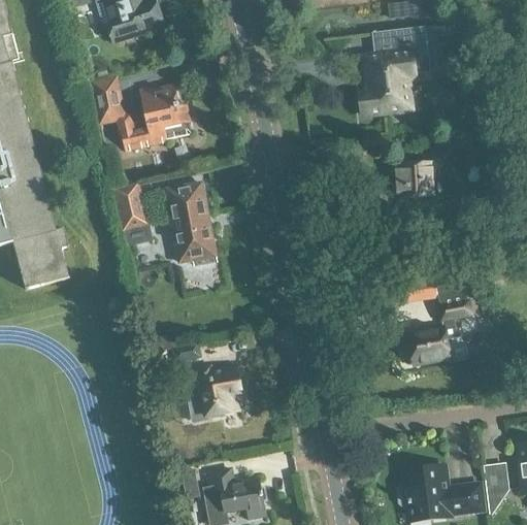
[(0,244),(13,241),(25,288),(26,290),(69,279),(62,250),(69,248),(64,230),(57,231),(6,37),(12,36),(12,34),(3,0),(0,0),(0,244)]
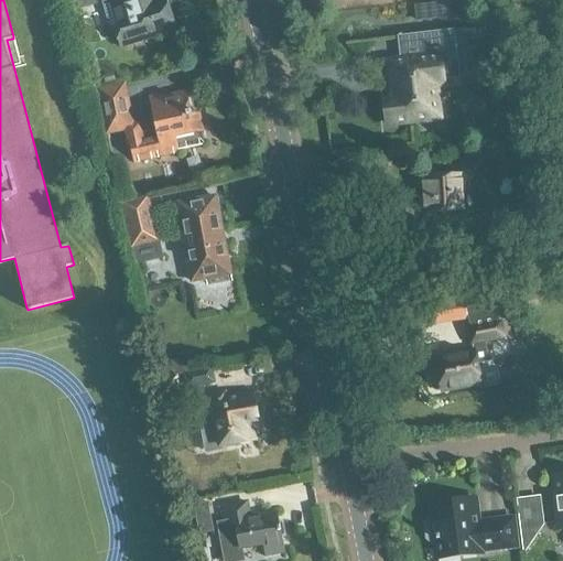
[(110,30),(116,29),(120,43),(173,27),(165,2),(154,6),(152,0),(100,0),(110,30)]
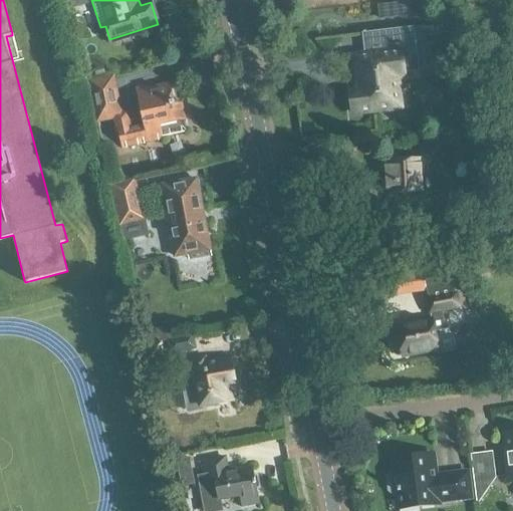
[(379,17),(396,15),(394,1),(377,2),(379,17)]
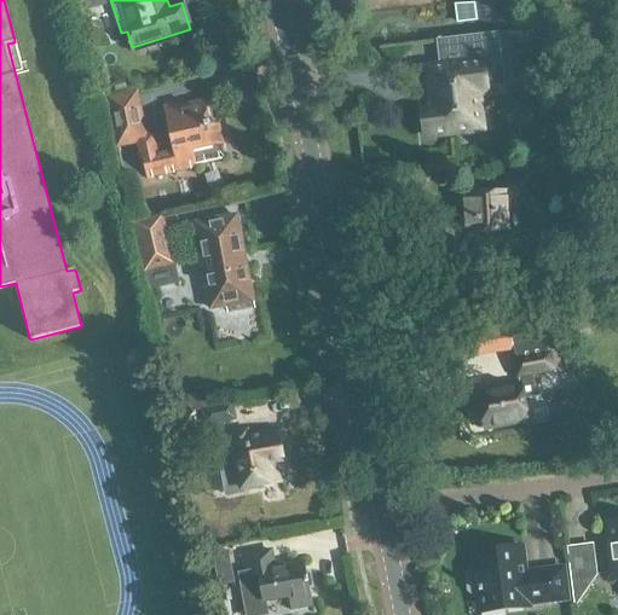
[(497,30),(457,35),(461,62),(425,65),(427,85),(425,85),(427,106),(420,108),(423,134),(481,127),(475,79),(503,75),(497,30)]
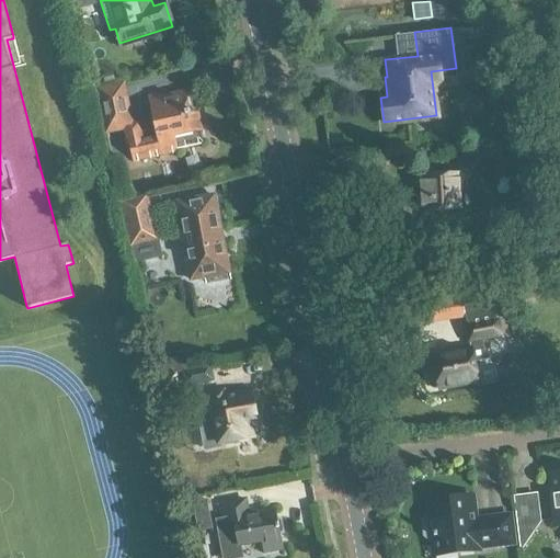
[(175,144),(202,138),(196,111),(189,113),(184,91),(149,99),(157,135),(140,138),(136,122),(134,123),(124,78),(93,86),(104,133),(125,128),(132,157),(175,147),(175,144)]
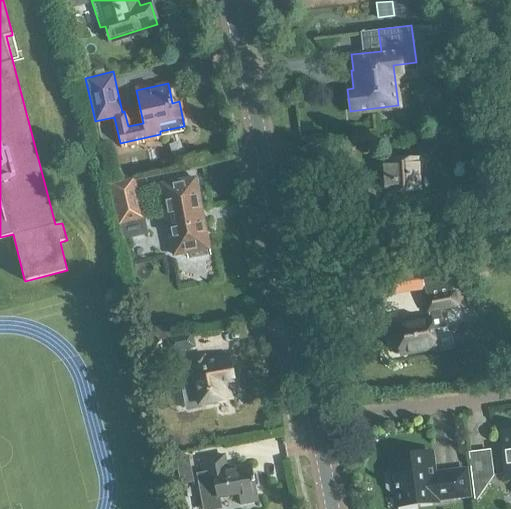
[(419,156),(407,157),(407,156),(405,154),(398,154),(396,157),(396,158),(383,159),(386,191),(420,188),(419,174),(421,174),(419,156)]
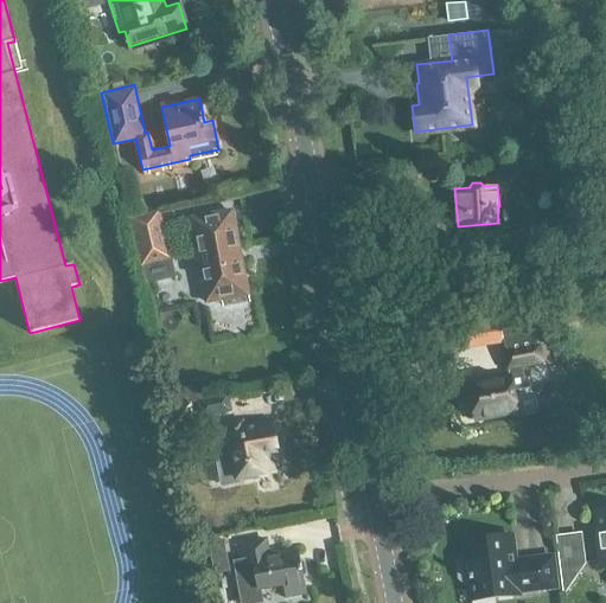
[(160,206),(131,213),(127,213),(140,265),(173,257),(160,206)]
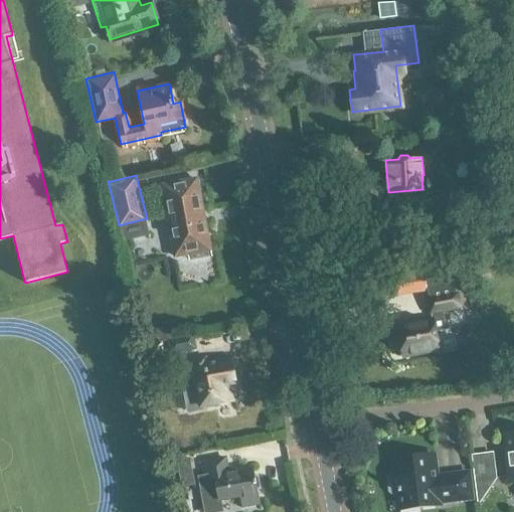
[(196,178),(161,185),(175,256),(209,248),(196,178)]
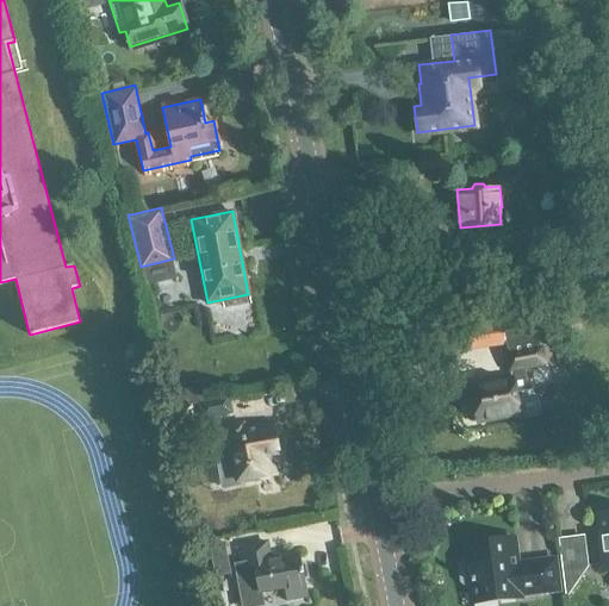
[(461,257),(461,245),(445,247),(446,258),(461,257)]
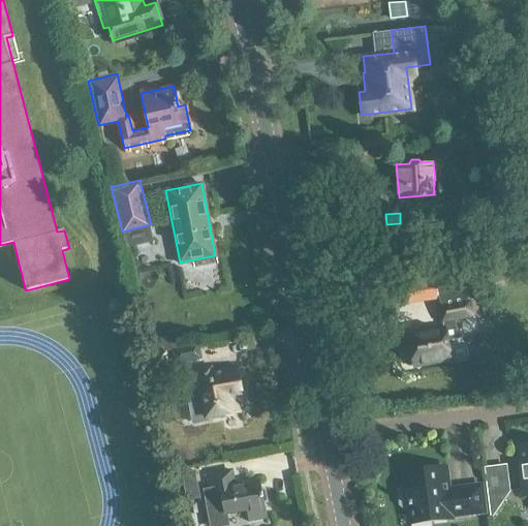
[(432,257),(427,250),(418,255),(424,264),(432,257)]
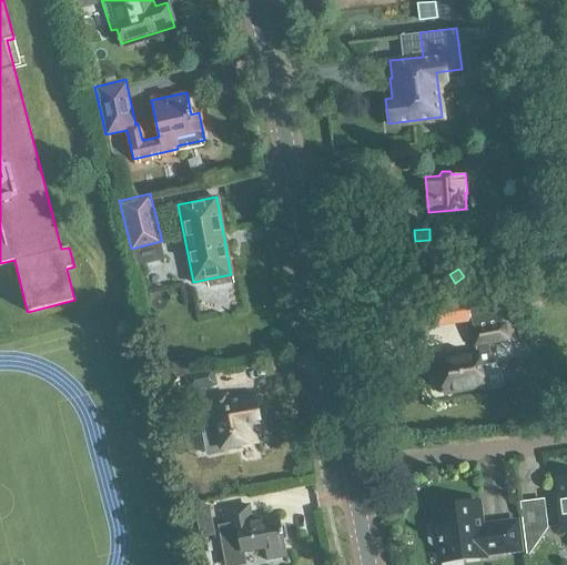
[(477,353),(429,363),(433,375),(439,374),(444,391),(483,383),(479,363),(492,361),(488,342),(507,338),(504,321),(503,322),(502,318),(512,315),(509,298),(468,305),(472,323),(473,323),(473,325),(468,326),(472,345),(475,344),(477,353)]
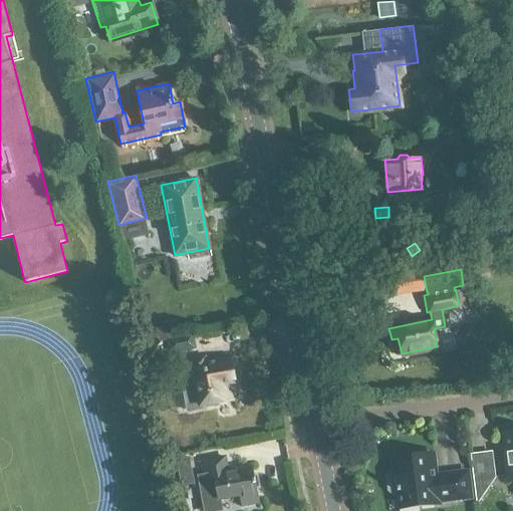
[(120,328),(116,316),(108,318),(112,330),(120,328)]
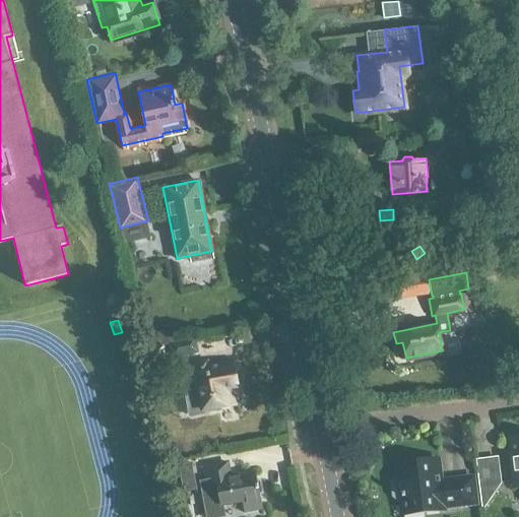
[(197,350),(194,336),(175,340),(170,341),(173,356),(197,350)]
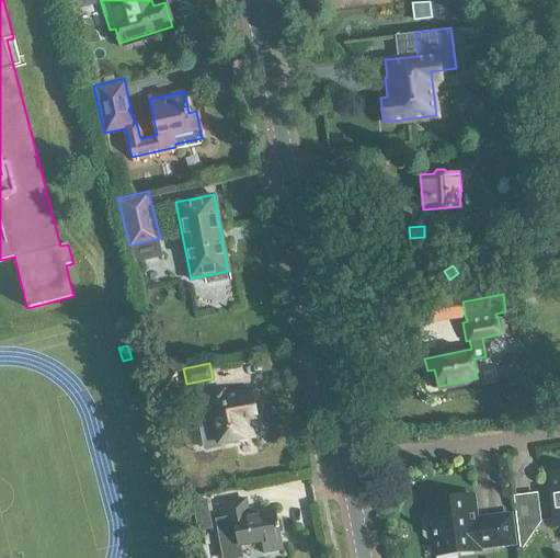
[(135,375),(125,377),(128,390),(138,387),(135,375)]
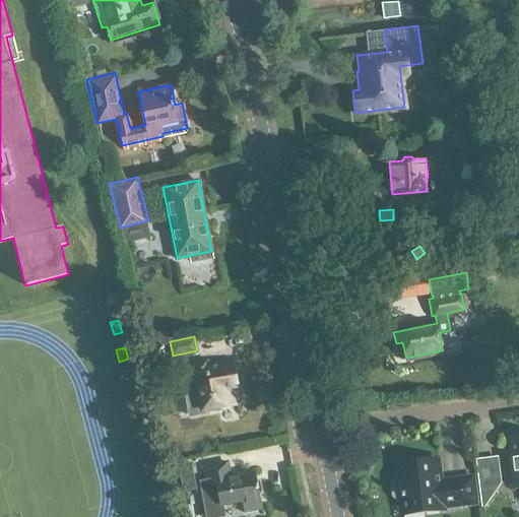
[(196,375),(184,377),(186,391),(191,391),(195,412),(202,411),(201,409),(237,403),(235,394),(237,393),(236,384),(238,378),(237,373),(233,369),(232,362),(207,366),(206,360),(193,362),(196,375)]
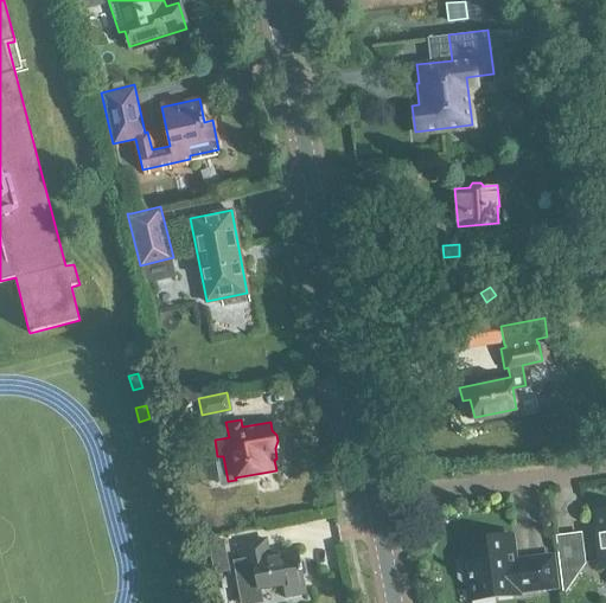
[(605,565),(605,505),(591,507),(598,566),(605,565)]
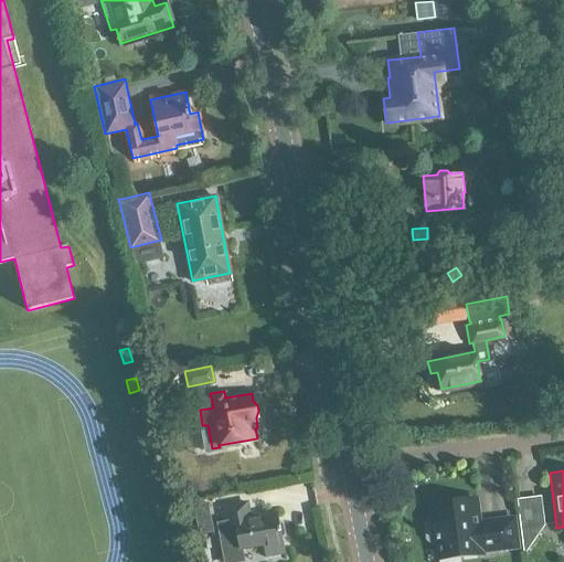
[(485,552),(520,547),(515,513),(481,517),(478,495),(427,500),(428,516),(427,517),(423,521),(425,538),(429,542),(432,541),(434,559),(486,553),(485,552)]
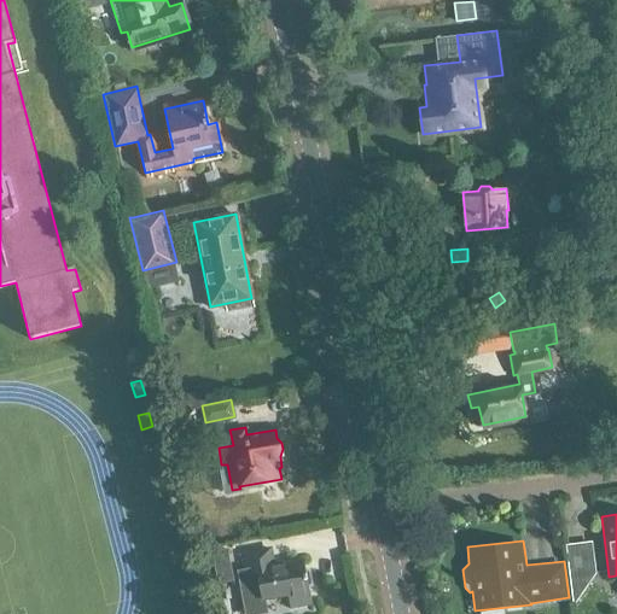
[(256,613),(267,612),(265,600),(287,596),(289,601),(309,597),(308,585),(313,585),(309,568),(304,568),(303,561),(273,566),(269,544),(240,550),(244,567),(236,569),(244,613),(256,613)]
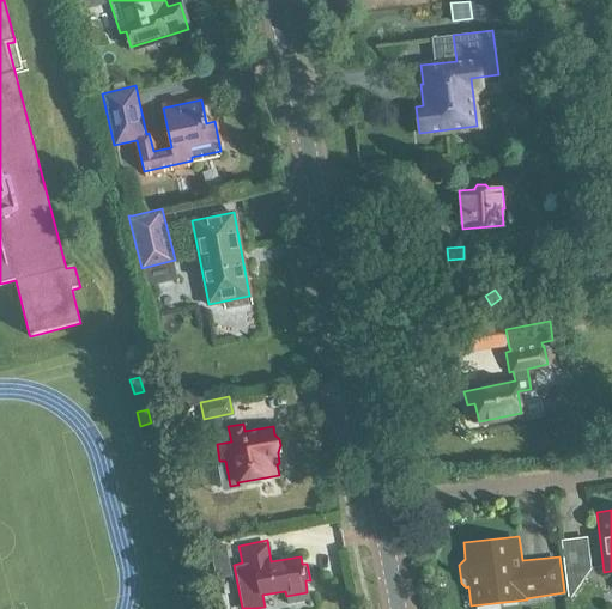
[(231,574),(224,542),(208,544),(216,578),(231,574)]
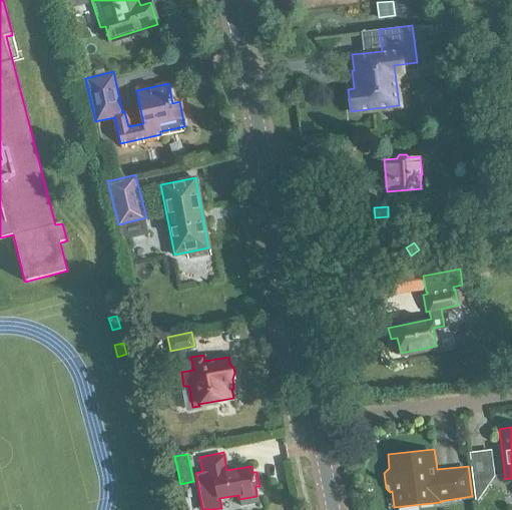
[(494,474),(472,477),(475,501),(494,474)]
